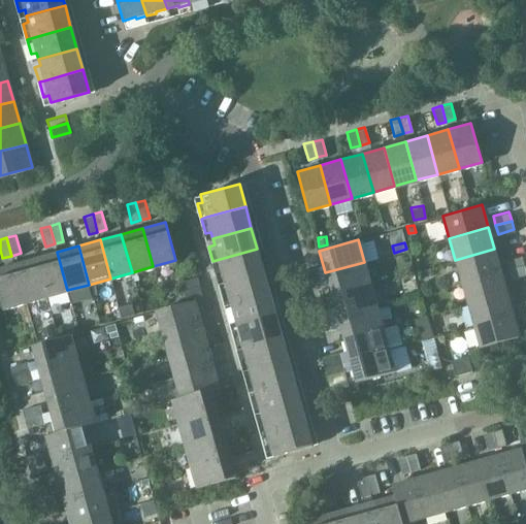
[(218,276),(223,274),(225,282),(263,270),(257,249),(212,261),(218,276)]
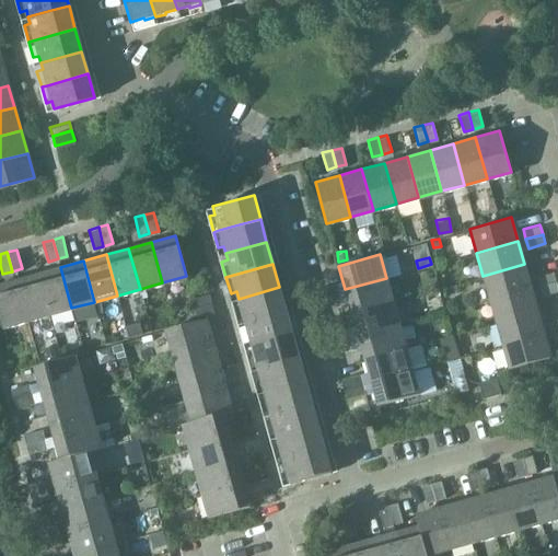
[(483,276),(489,298),(530,287),(524,264),(483,276)]
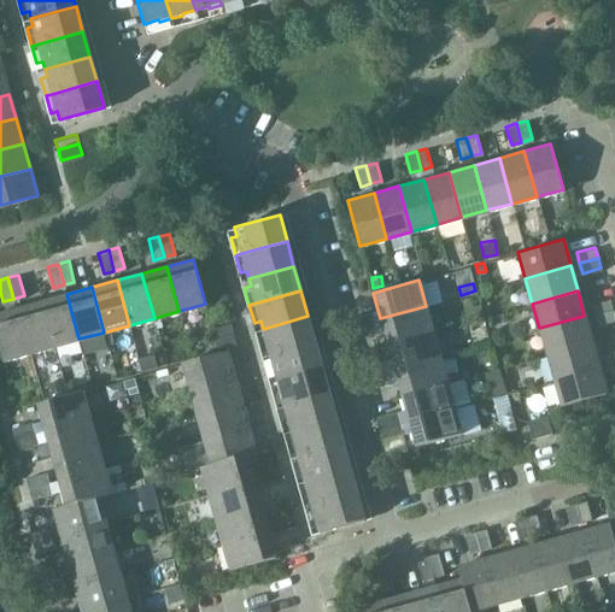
[(66,294),(41,301),(53,346),(78,339),(66,294)]
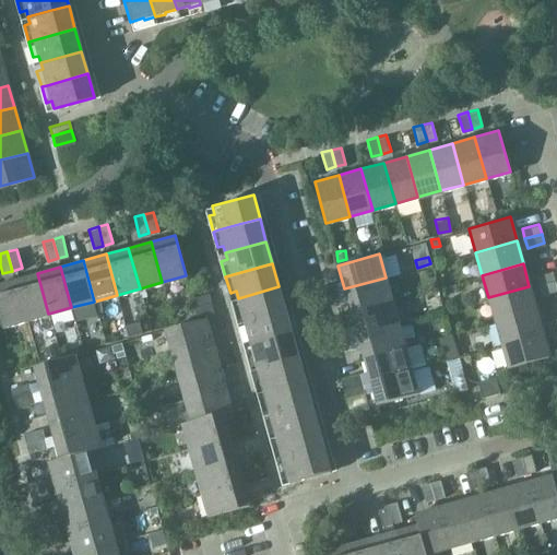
[(537,284),(555,279),(552,270),(535,274),(537,284)]
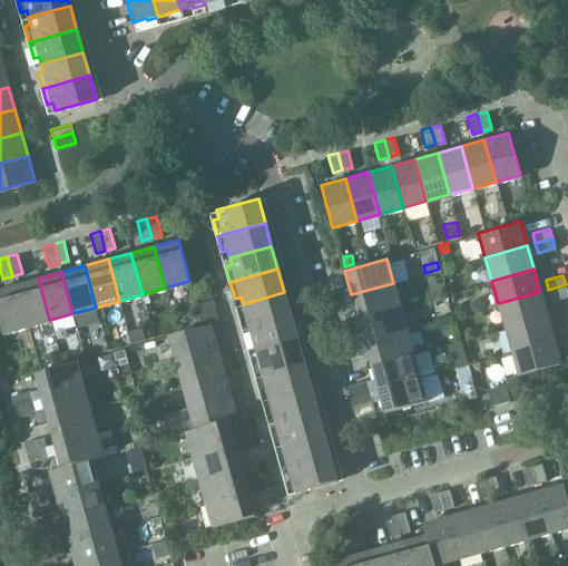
[(38,279),(15,284),(27,327),(49,320),(38,279)]
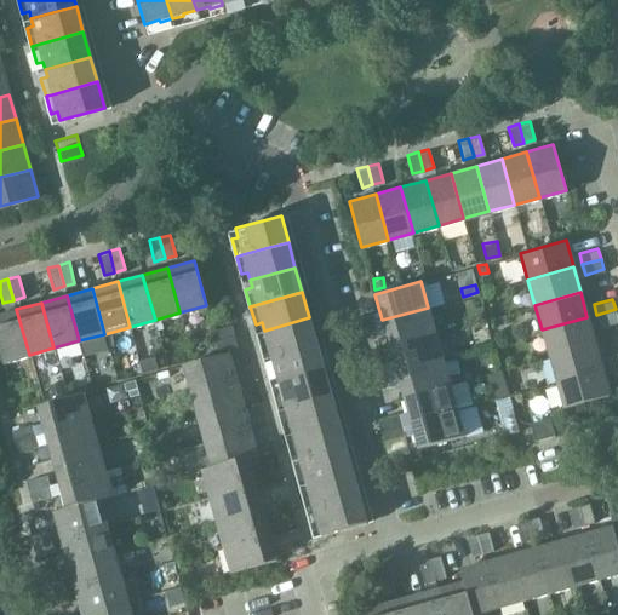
[(434,333),(428,308),(382,320),(389,345),(434,333)]
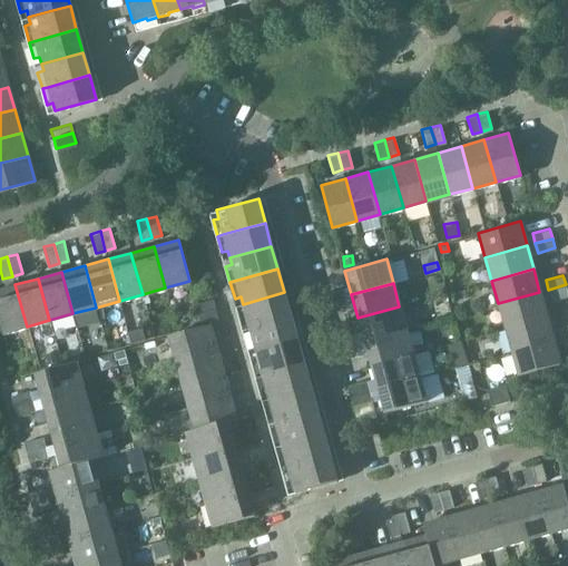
[(27,327),(15,284),(0,288),(0,325),(2,333),(27,327)]
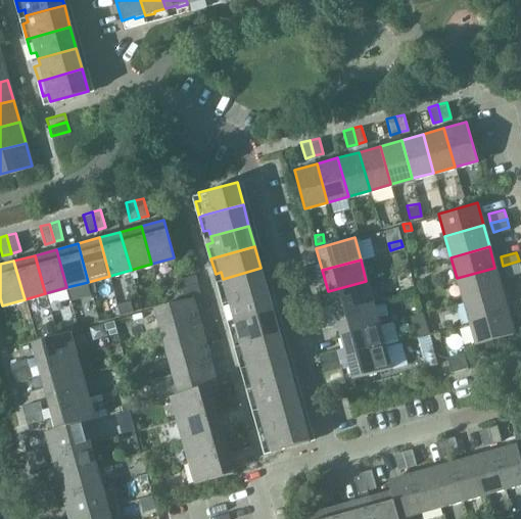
[(520,269),(519,261),(503,266),(505,274),(520,269)]
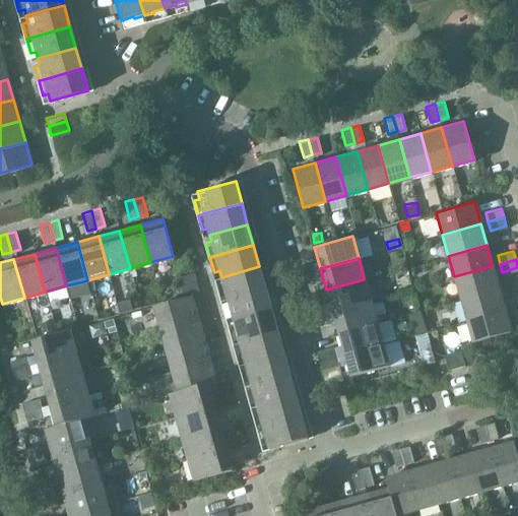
[(295,275),(312,270),(310,262),(293,267),(295,275)]
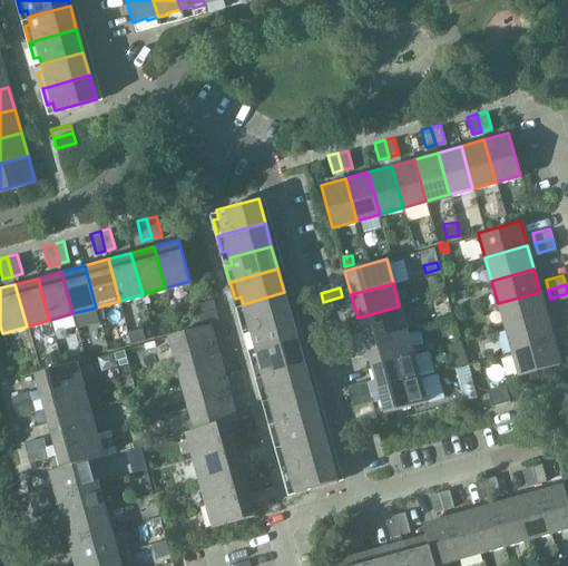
[(243,304),(244,311),(238,312),(243,329),(291,315),(284,292),(243,304)]
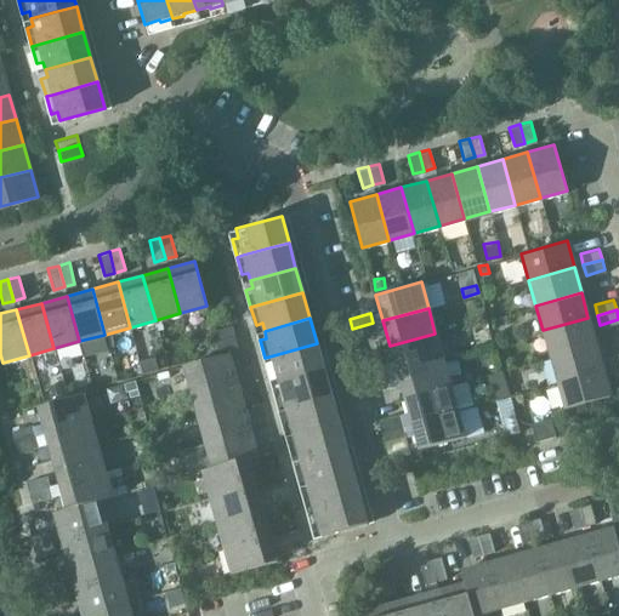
[(543,330),(550,355),(595,343),(588,318),(543,330)]
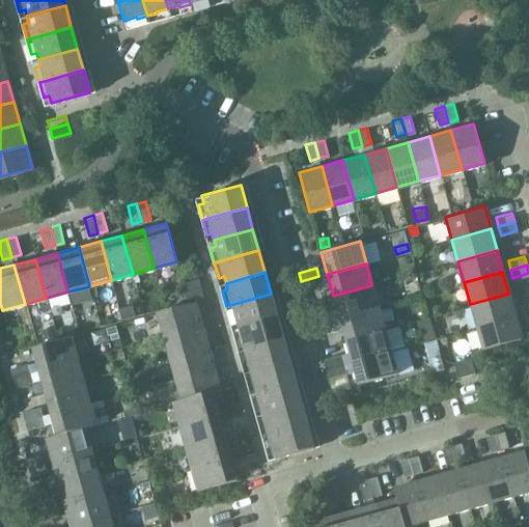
[(318,276),(301,281),(304,290),(322,285),(318,276)]
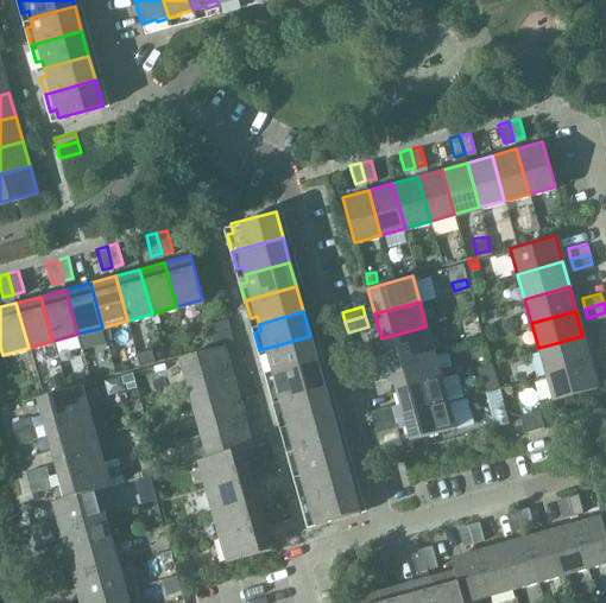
[(210,332),(228,328),(226,317),(208,322),(210,332)]
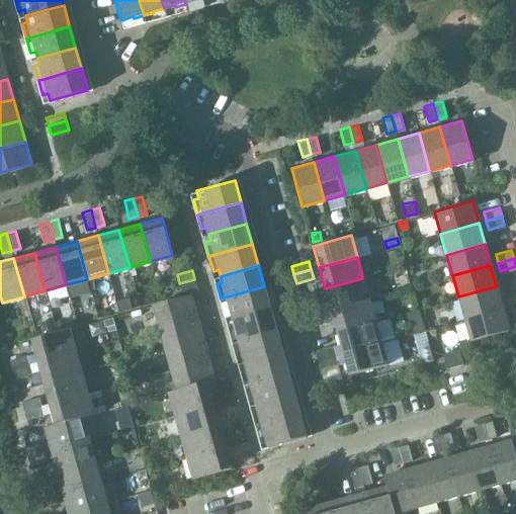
[(368,298),(362,278),(325,288),(331,310),(368,298)]
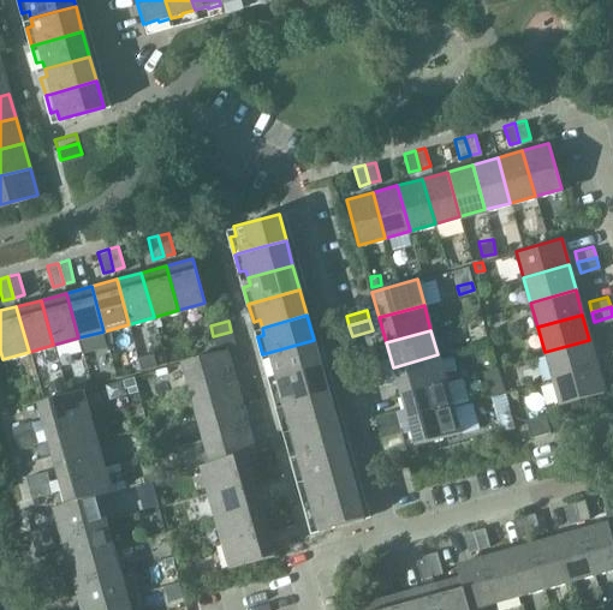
[(213,336),(215,347),(234,341),(231,332),(213,336)]
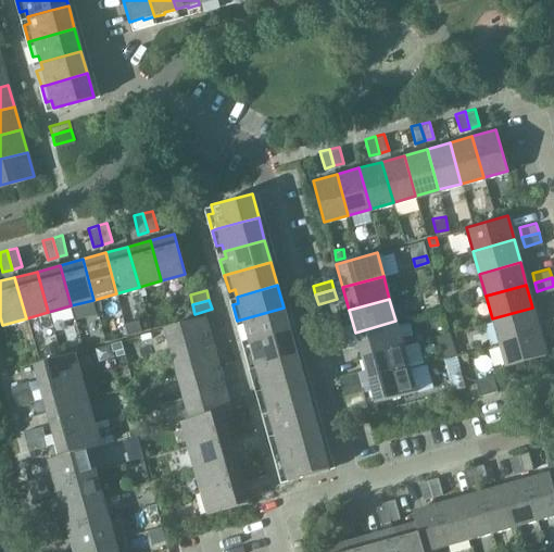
[(241,337),(248,335),(249,342),(290,330),(284,308),(237,321),(241,337)]
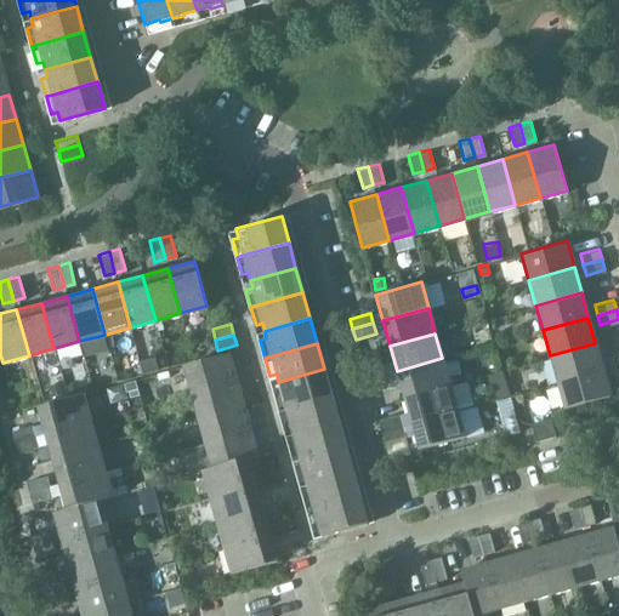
[(550,355),(557,381),(602,369),(595,343),(550,355)]
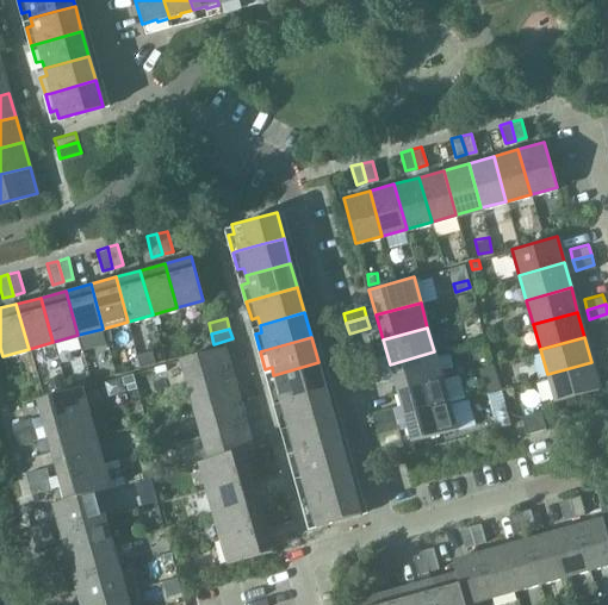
[(179,357),(186,384),(231,370),(224,345),(179,357)]
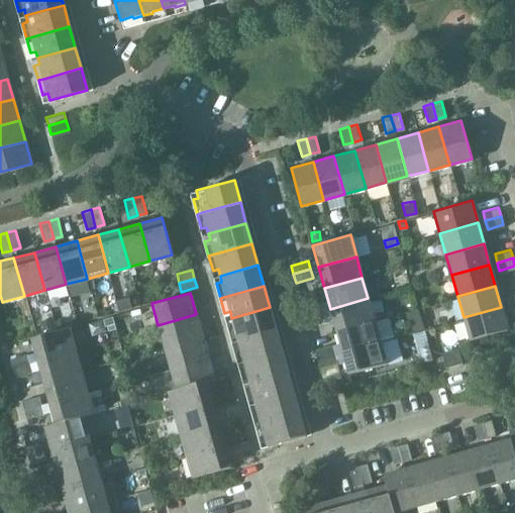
[(509,304),(514,302),(514,293),(506,296),(509,304)]
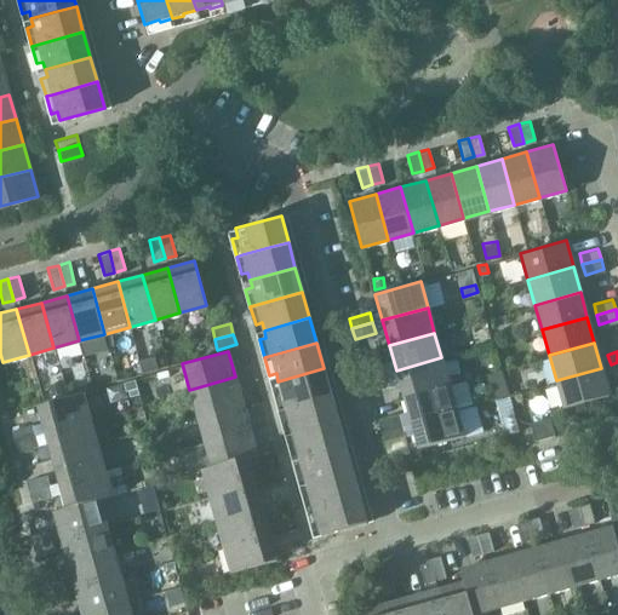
[(441,357),(396,371),(404,396),(448,383),(441,357)]
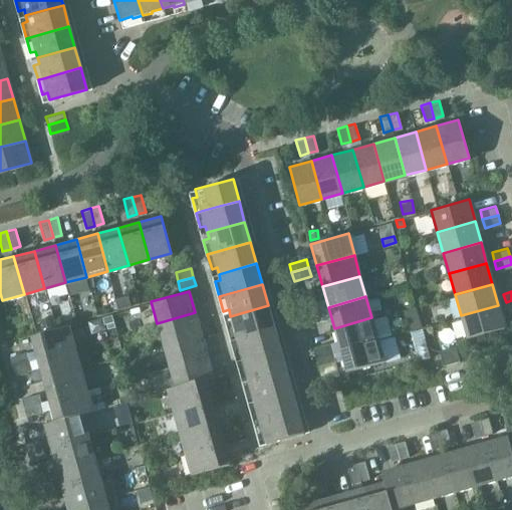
[(303,314),(320,309),(318,300),(300,305),(303,314)]
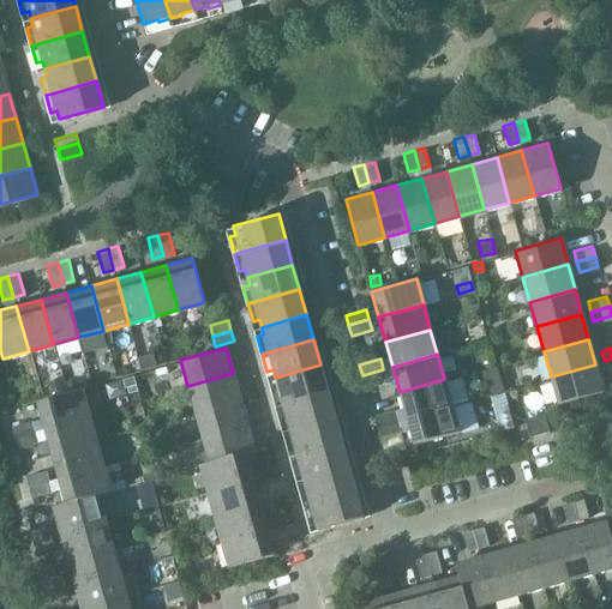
[(275,378),(277,385),(271,387),(276,405),(328,391),(321,365),(275,378)]
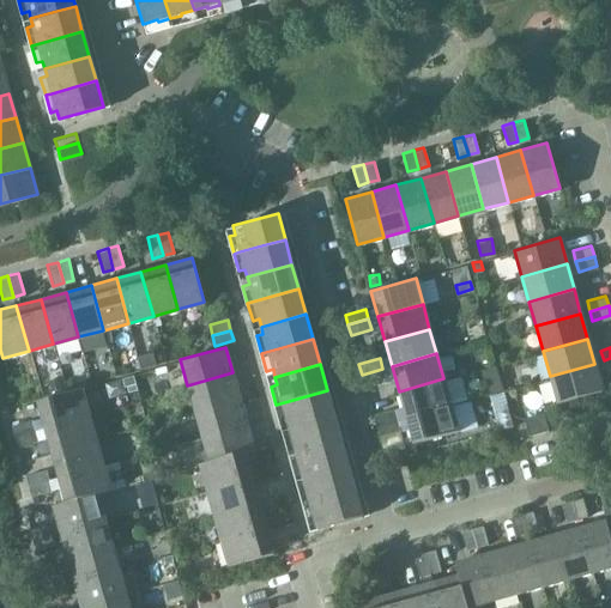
[(550,376),(557,402),(602,389),(594,364),(550,376)]
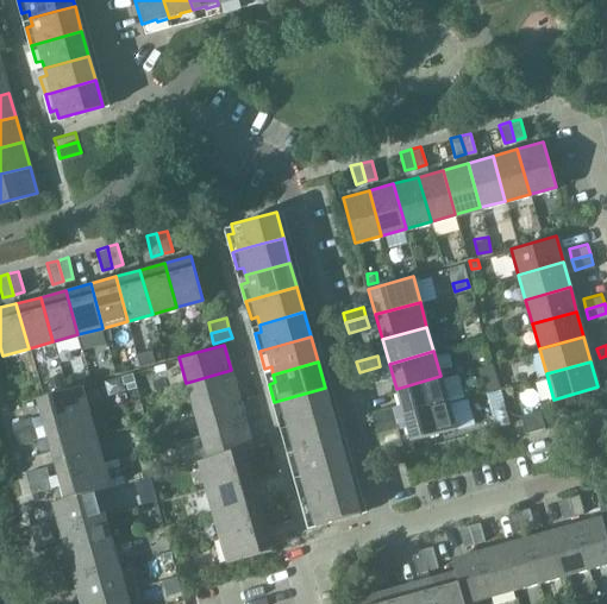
[(380,366),(360,372),(362,382),(383,377),(380,366)]
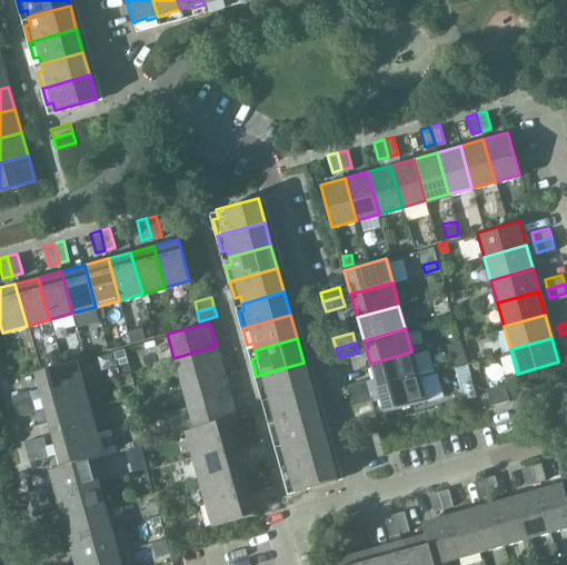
[(222,369),(216,346),(173,358),(180,382),(222,369)]
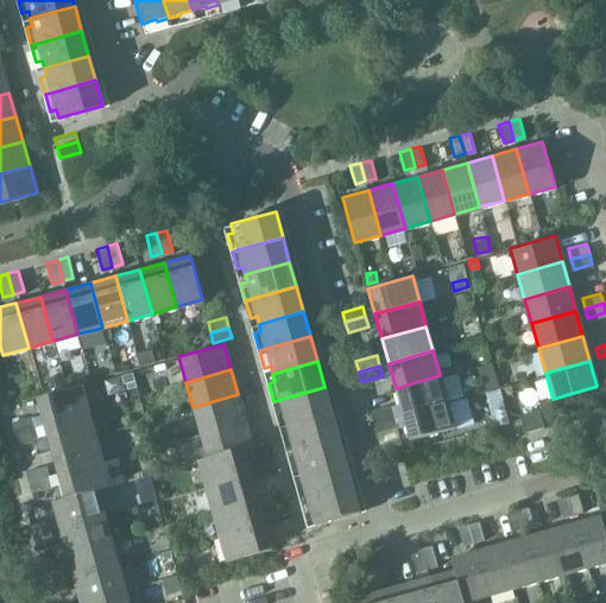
[(131,370),(120,373),(122,381),(125,381),(126,387),(134,385),(131,370)]
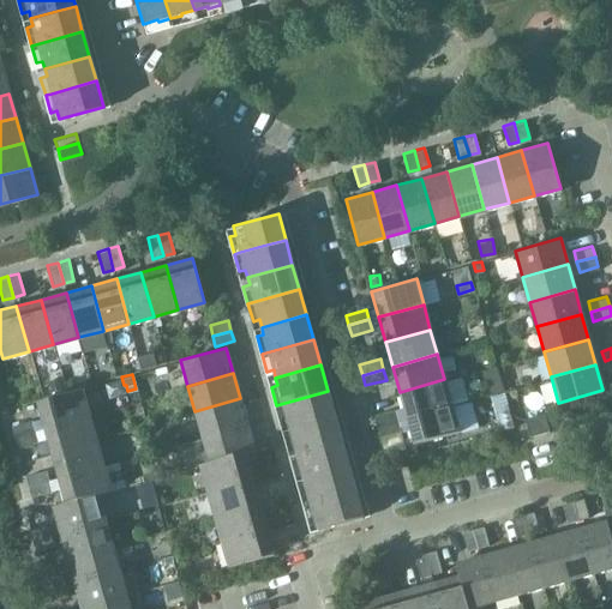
[(499,378),(485,381),(489,395),(490,395),(503,390),(499,378)]
